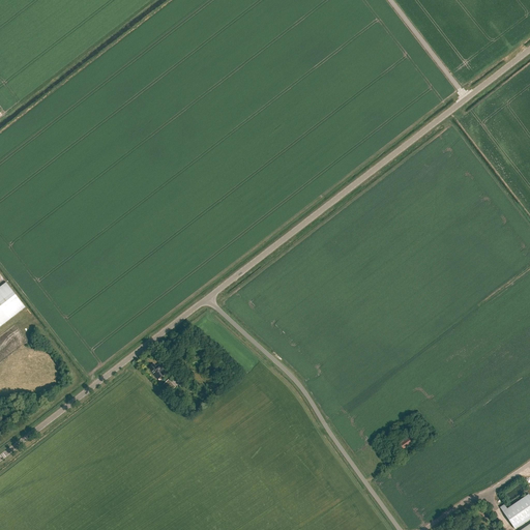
[(0,287),(0,327),(25,307),(6,283),(0,287)]
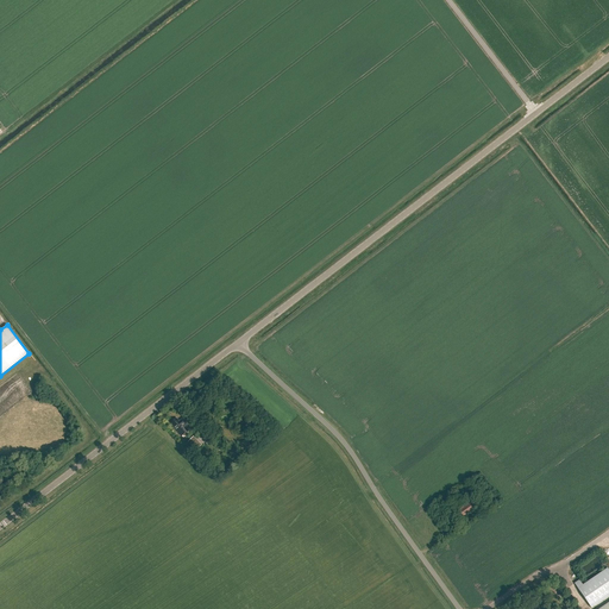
[(182,435),(190,429),(190,427),(183,418),(179,421),(177,419),(171,424),(177,432),(179,431),(182,435)]
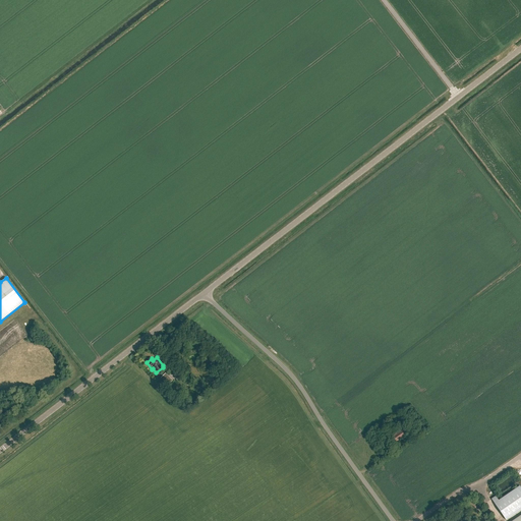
[(166,373),(165,374),(161,379),(160,380),(166,386),(167,385),(171,382),(172,380),(166,373)]
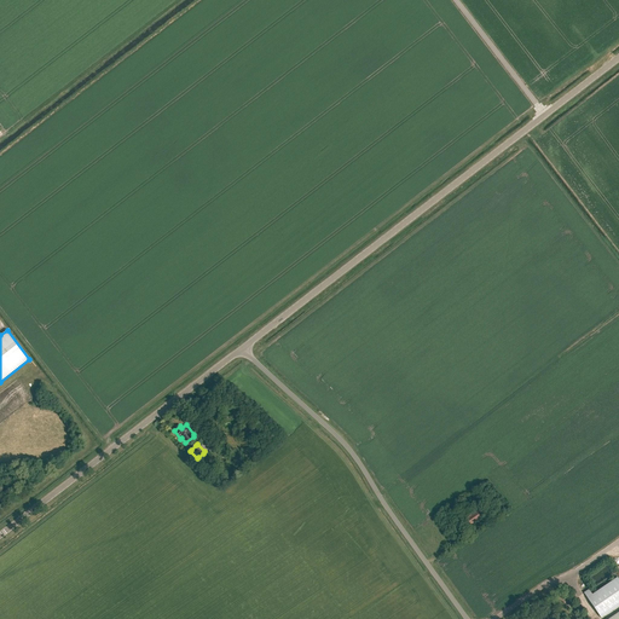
[(482,518),(478,509),(464,519),(470,526),(475,522),(482,518)]
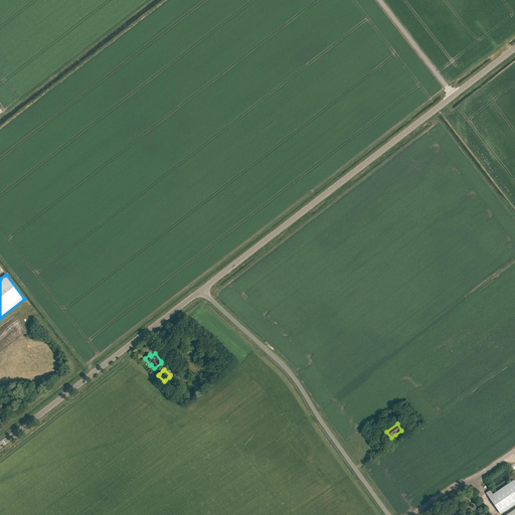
[(486,493),(500,514),(514,503),(514,482),(513,480),(492,494),(490,491),(486,493)]
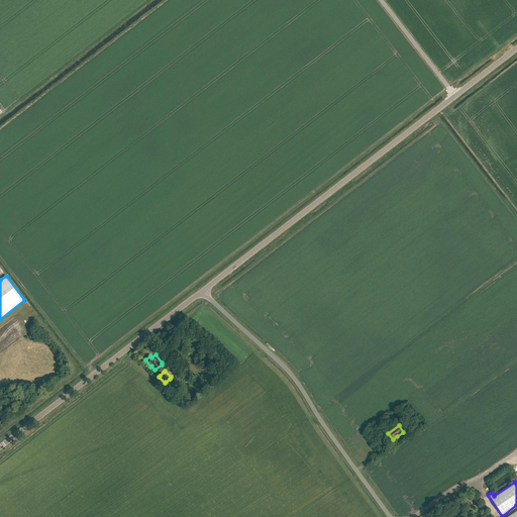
All buildings are outlined.
